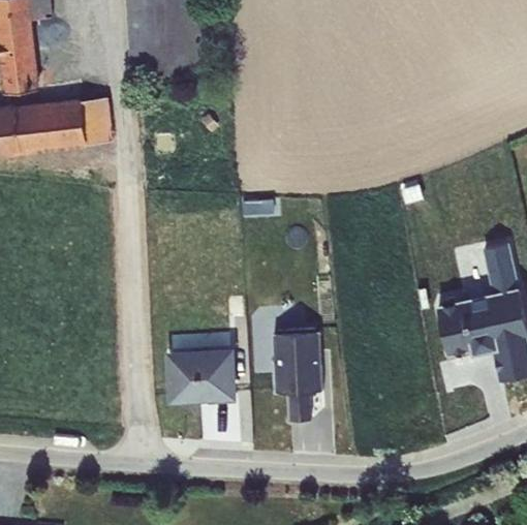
[(66,0),(0,0),(0,79),(2,95),(38,92),(31,22),(68,18),(66,0)]
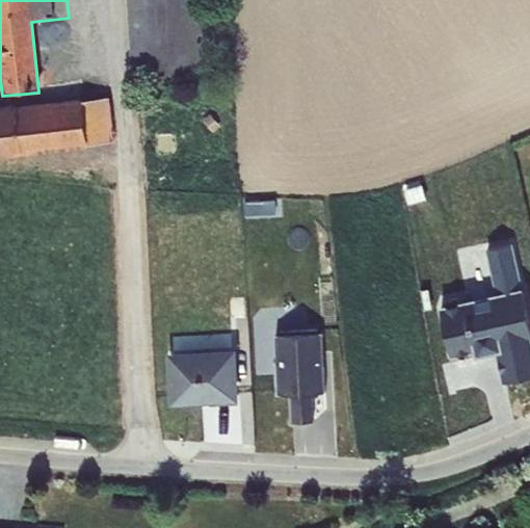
[(0,160),(86,150),(86,147),(113,146),(108,100),(0,108),(0,160)]
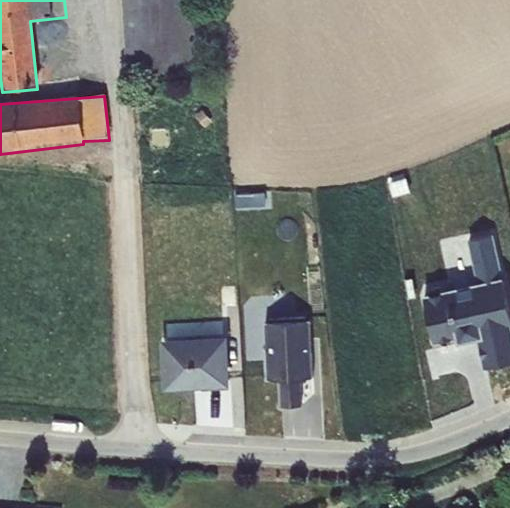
[(509,316),(494,237),(467,242),(476,285),(441,292),(440,288),(429,291),(430,296),(422,298),(432,344),(457,338),(458,343),(476,339),(482,368),(509,362),(509,316)]
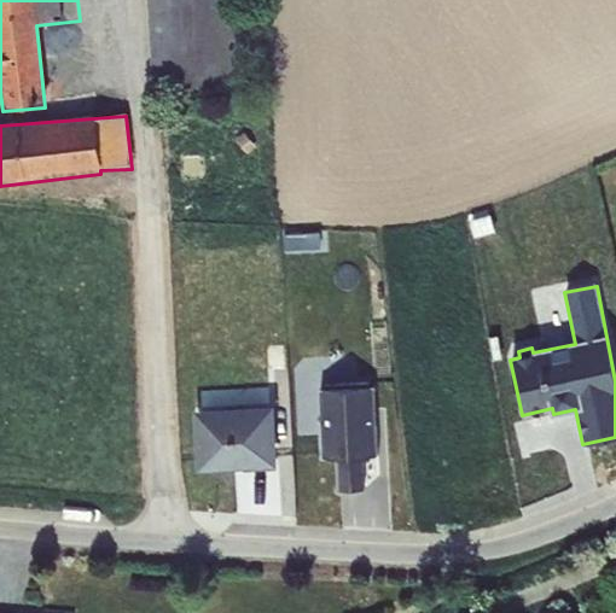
[(325,392),(319,392),(323,460),(336,460),(337,494),(362,492),(361,459),(375,459),(372,389),(368,389),(367,386),(325,387),(325,392)]
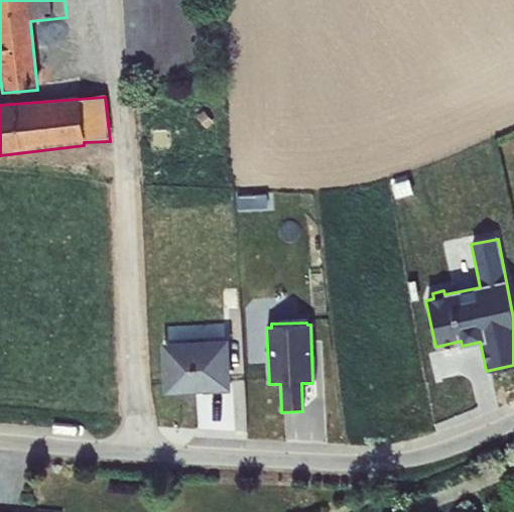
[(227,340),(161,344),(164,394),(230,390),(227,340)]
